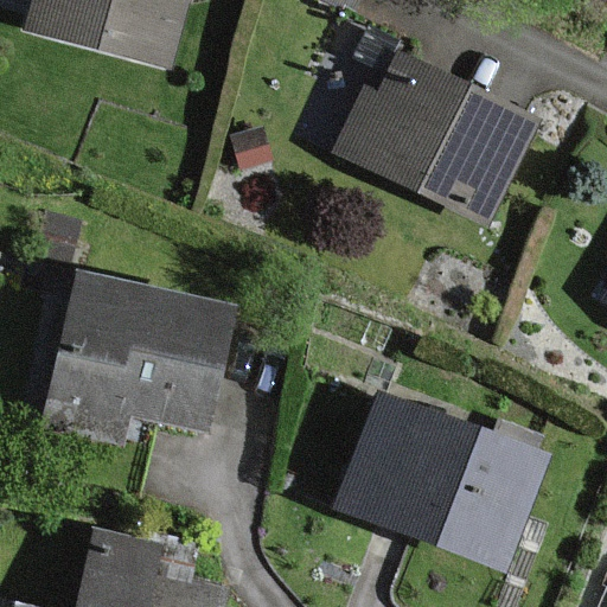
[(190,0),(30,0),(21,29),(167,74),(190,0)]
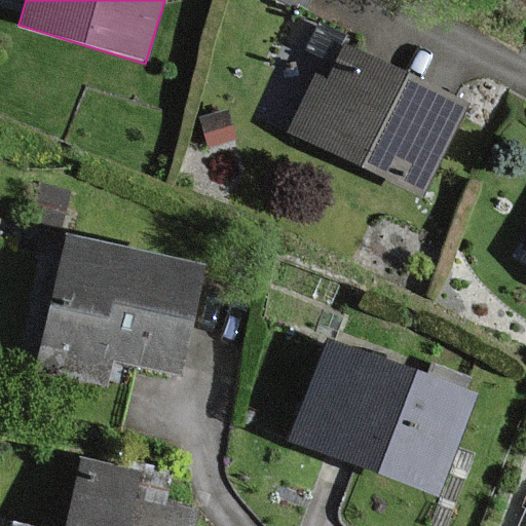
[(471,103),(349,39),(327,82),(314,75),(287,128),(421,198),(471,103)]
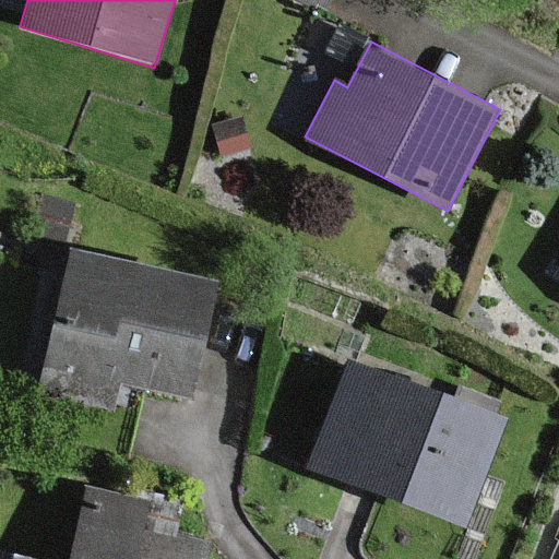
[(219,287),(79,250),(44,383),(138,407),(126,455),(226,482),(265,331),(212,317),(219,287)]
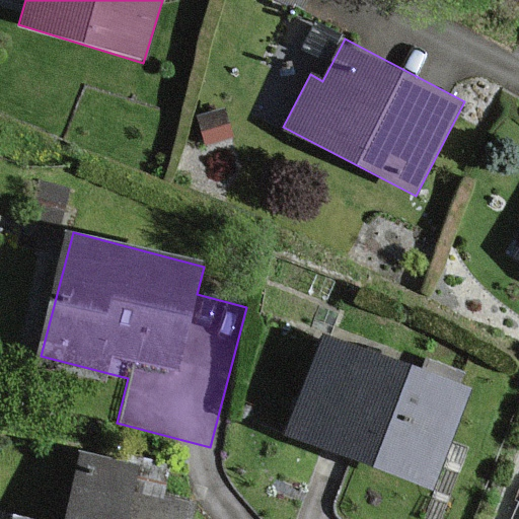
[(469,392),(323,336),(288,427),(433,484),(469,392)]
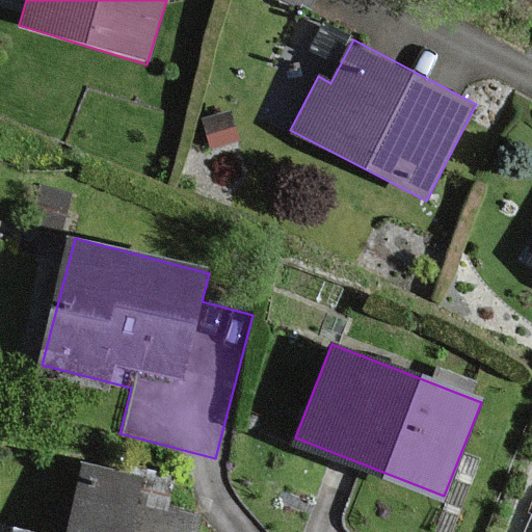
[(73,531),(22,531),(0,527),(0,531),(128,531),(139,480),(87,469),(73,531)]
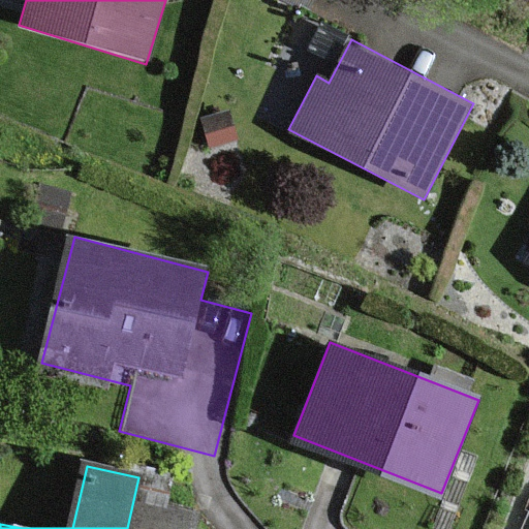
All buildings are outlined.
